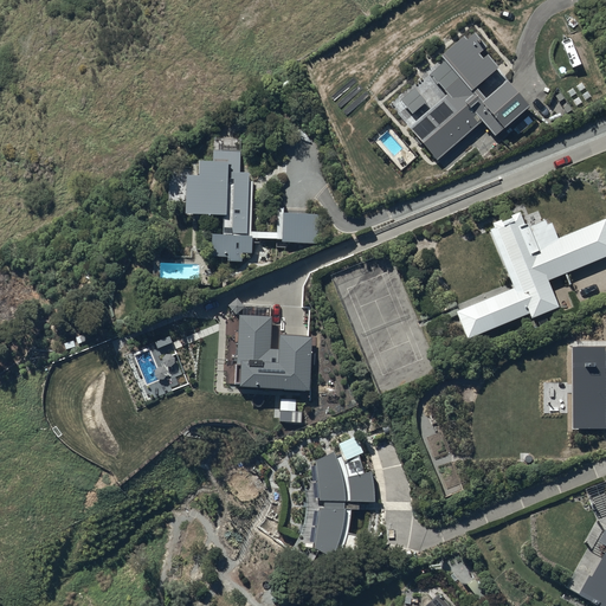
[(485,44),(474,30),(466,37),(463,32),(440,52),(444,57),(430,70),(447,91),(410,124),(421,140),(437,158),(481,118),(494,134),(528,103),(496,66),(497,65),(487,52),(483,56),(478,50),(485,44)]
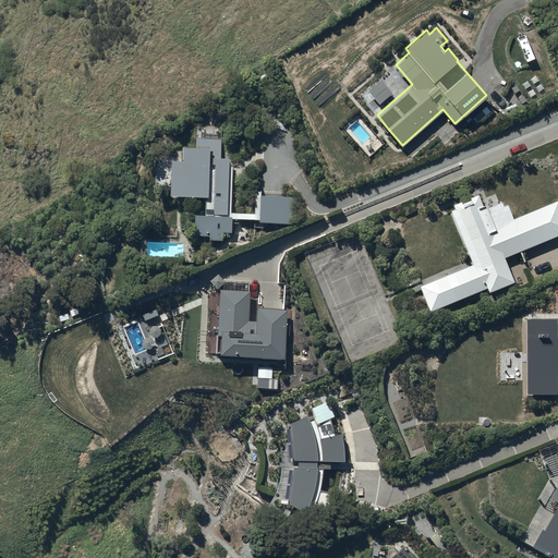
[(391,92),(380,79),(368,89),(379,102),(391,92)]
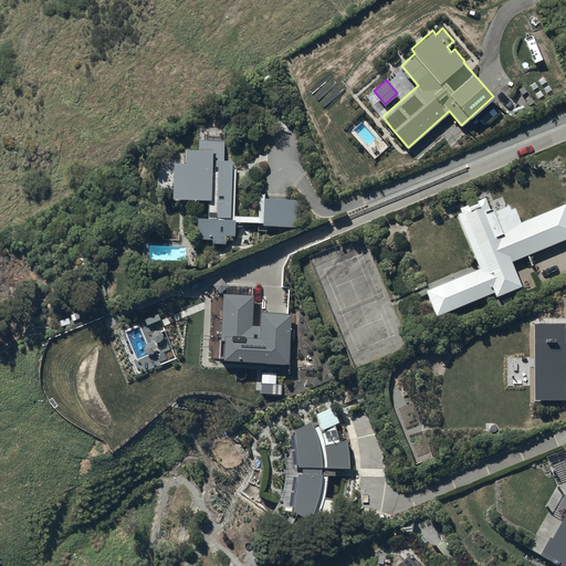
[(198,147),(186,147),(186,161),(173,161),(171,197),(208,197),(207,216),(197,216),(197,237),(212,237),(212,242),(223,242),(223,237),(226,237),(226,234),(234,234),(234,220),(262,221),(262,223),(297,226),(299,199),(264,197),(264,192),(259,192),(258,215),(234,215),(234,168),(231,168),(231,159),(223,159),(223,142),(199,140),(198,147)]
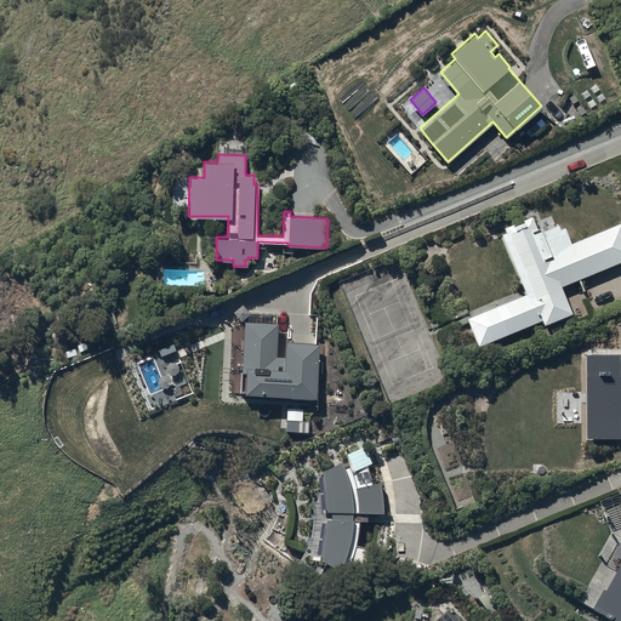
[(535,223),(533,216),(523,218),(524,221),(513,224),(513,223),(505,227),(506,232),(501,233),(527,294),(467,318),(479,346),(542,319),(543,324),(571,312),(560,286),(620,260),(620,223),(620,222),(571,243),(564,227),(560,228),(558,222),(556,223),(552,216),(535,223)]
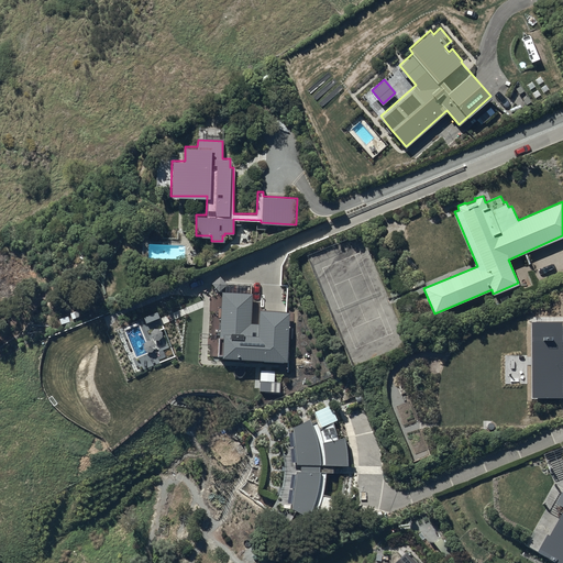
[(217,353),(221,353),(221,354),(286,359),(287,338),(293,338),(293,327),(287,327),(288,309),(258,308),(257,322),(250,321),(251,305),(251,293),(222,291),(219,334),(218,334),(217,353)]
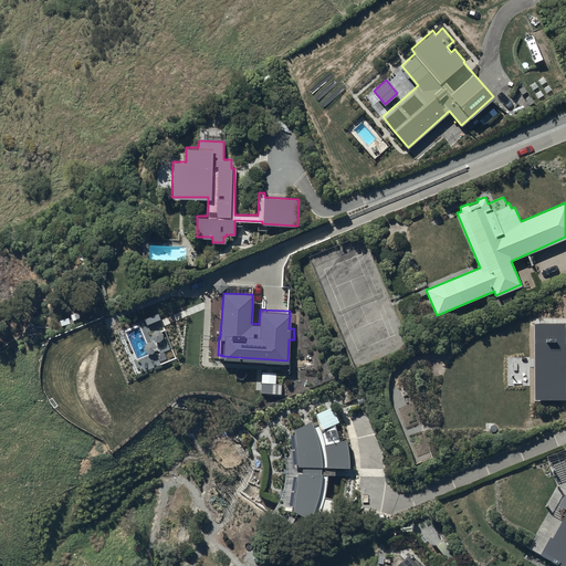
[(565,322),(533,322),(534,398),(565,398),(564,338),(565,338),(565,326),(565,322)]
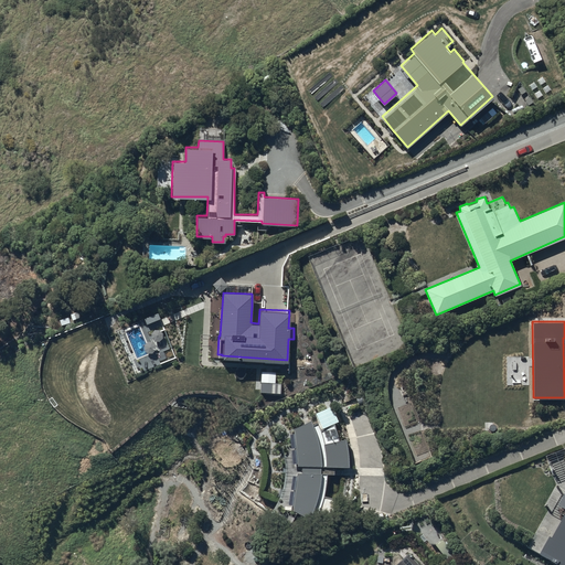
[(276,371),(260,371),(260,382),(268,382),(268,383),(270,383),(270,382),(275,382),(276,371)]
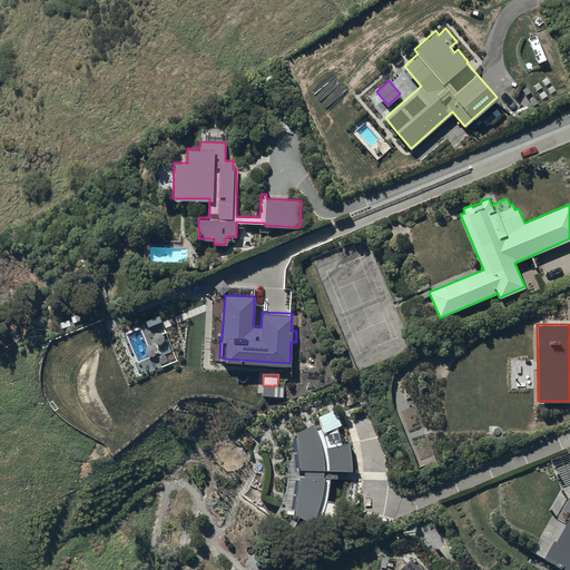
[(313,428),(312,422),(312,423),(311,423),(310,423),(308,424),(307,425),(306,425),(305,425),(304,426),(303,428),(302,428),(301,428),(301,429),(300,429),(298,429),(297,429),(296,430),(295,430),(294,430),(293,431),(292,431),(291,431),(290,431),(288,431),(287,432),(286,432),(285,432),(284,432),(283,432),(282,432),(281,432),(279,432),(278,432),(277,432),(276,432),(277,434),(277,435),(278,438),(279,440),(281,441),(281,443),(282,445),(283,446),(283,449),(284,451),(284,452),(285,454),(285,457),(285,459),(286,460),(286,462),(286,464),(286,467),(286,469),(286,470),(286,472),(286,474),(286,477),(286,478),(286,480),(285,482),(285,484),(285,485),(284,488),(284,490),(283,492),(283,493),(282,495),(282,498),(281,499),(279,501),(278,503),(278,504),(277,507),(276,508),(275,510),(274,511),(273,513),(272,513),(291,529),(298,514),(310,520),(312,517),(317,520),(322,513),(334,520),(340,503),(347,507),(347,505),(347,504),(347,503),(349,503),(349,502),(349,501),(349,500),(349,499),(350,498),(350,497),(350,495),(350,494),(350,493),(350,492),(350,491),(351,490),(351,489),(351,488),(351,487),(351,485),(351,484),(351,483),(351,482),(351,481),(351,480),(351,479),(351,478),(351,477),(352,477),(352,475),(352,474),(352,473),(352,472),(352,471),(352,470),(352,469),(352,468),(352,467),(351,467),(351,465),(351,464),(351,463),(351,462),(351,461),(351,460),(351,459),(351,458),(351,457),(351,455),(351,454),(351,453),(350,453),(350,452),(350,451),(350,450),(350,449),(350,448),(350,446),(349,445),(349,444),(349,443),(349,442),(349,441),(326,446),(320,425),(313,428)]
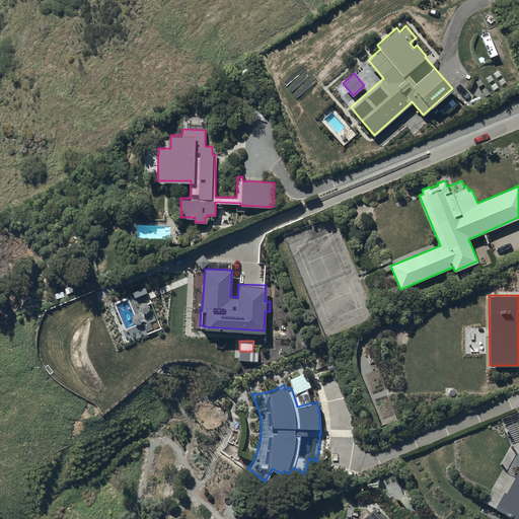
[(518,518),(518,454),(512,467),(518,471),(512,485),(501,478),(485,507),(507,518),(518,518)]
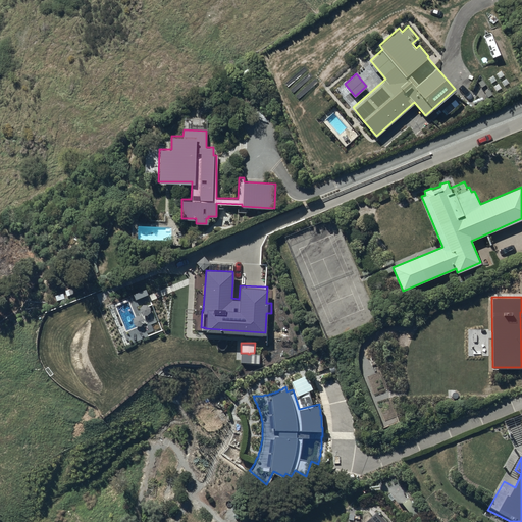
[(386,521),(378,512),(366,521),(386,521)]
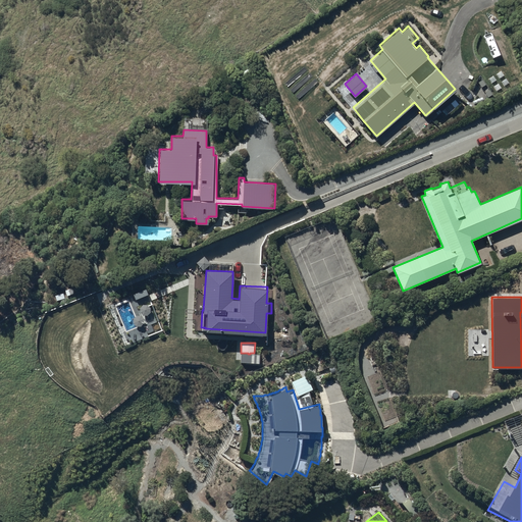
All buildings are outlined.
